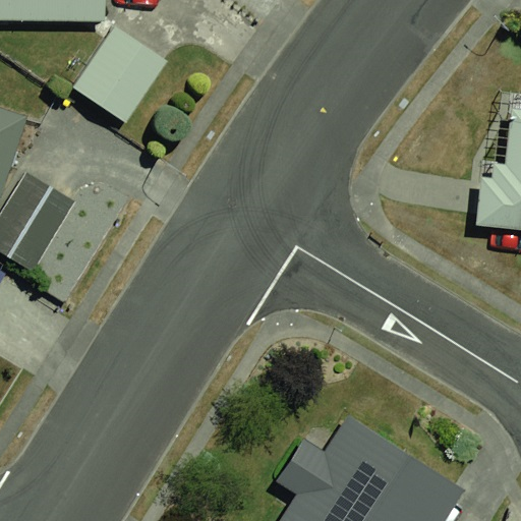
[(118,0),(0,0),(0,18),(119,18),(118,0)]
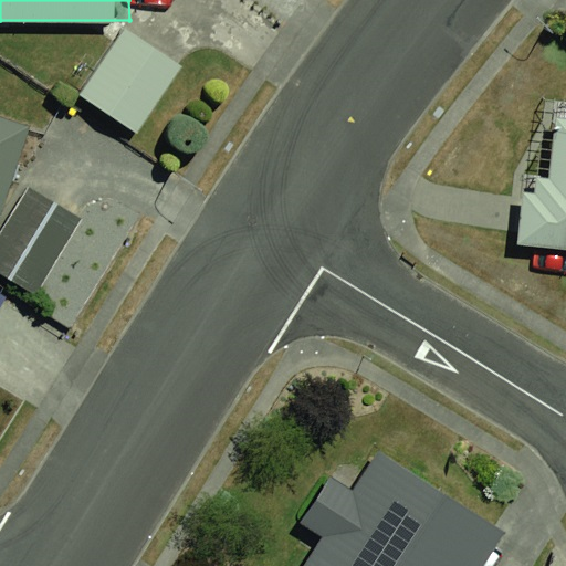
[(81,94),(137,132),(194,45),(137,8),(81,94)]
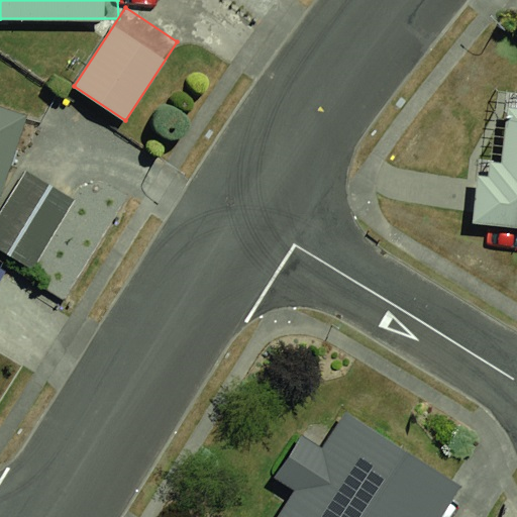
[(0,165),(19,102),(0,96),(0,165)]
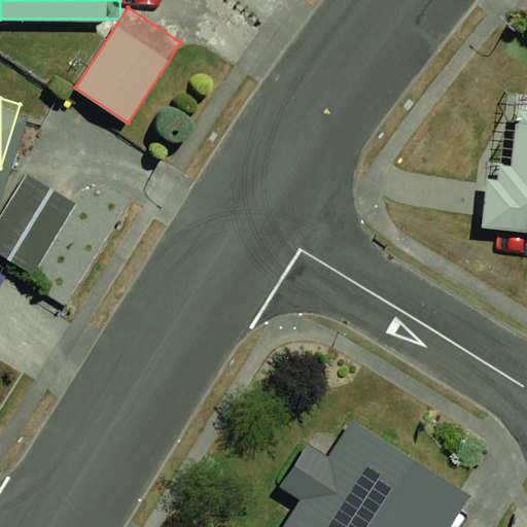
[(526,108),(503,106),(496,179),(478,178),(471,238),(526,243),(526,108)]
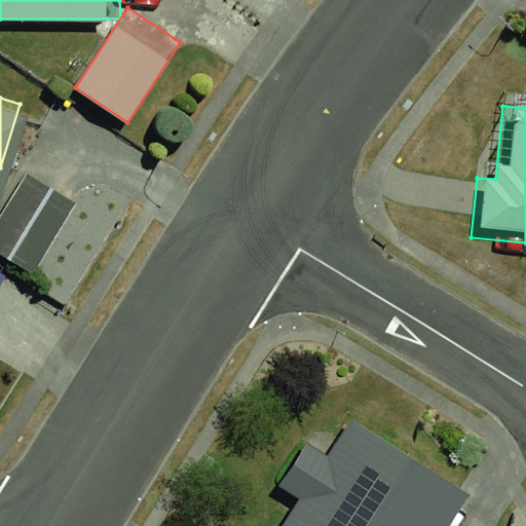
[(330,408),(263,525),(435,525),(460,480),(330,408)]
